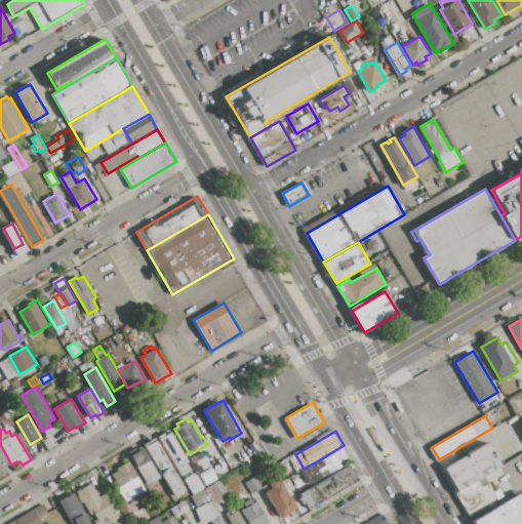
[(160,436),(165,433),(166,435),(171,432),(193,469),(183,475),(160,436)]
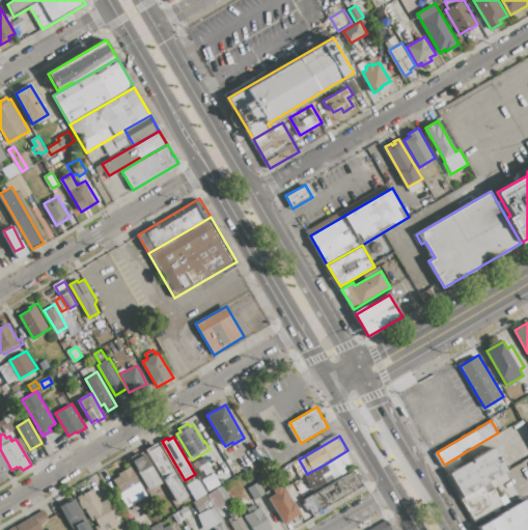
[(149,452),(160,446),(188,496),(178,501),(149,452)]
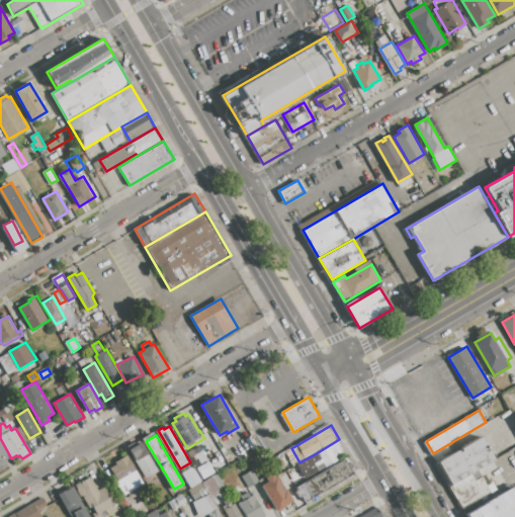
[(438,462),(483,436),(496,458),(471,472),(477,480),(483,477),(492,491),(464,507),(438,462)]
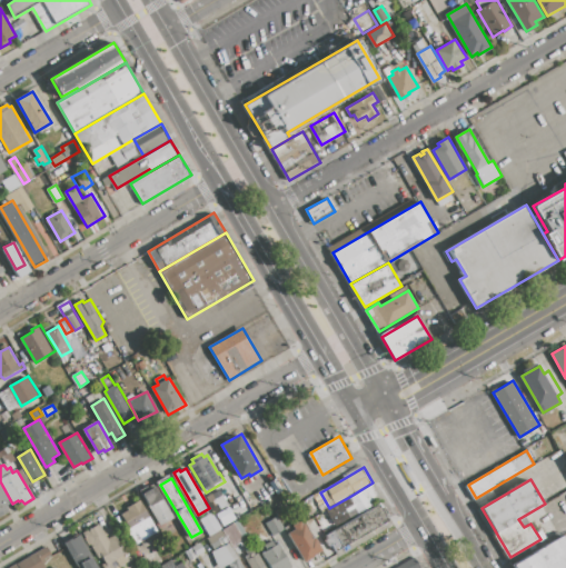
[(0,481),(12,504),(8,506),(11,510),(0,516),(0,481)]
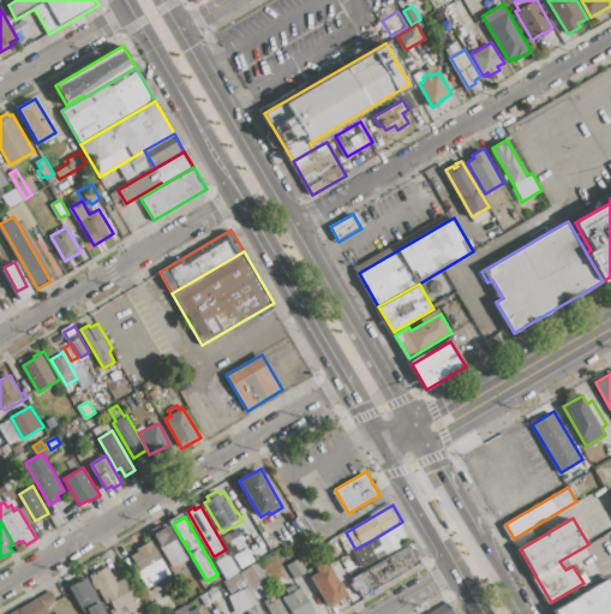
[(377,537),(402,522),(413,540),(387,554),(384,550),(375,555),(370,547),(379,542),(377,537)]
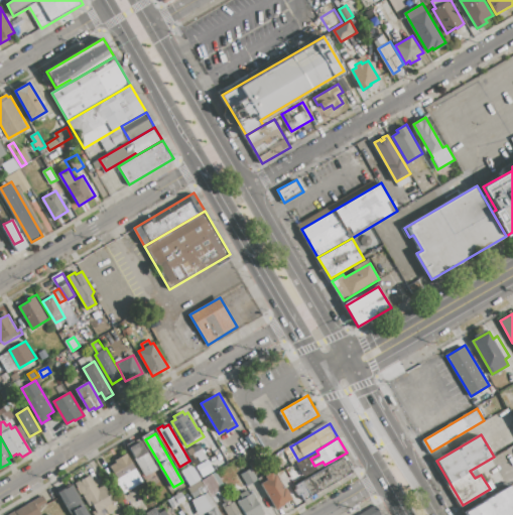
[(129,447),(142,439),(158,469),(146,477),(129,447)]
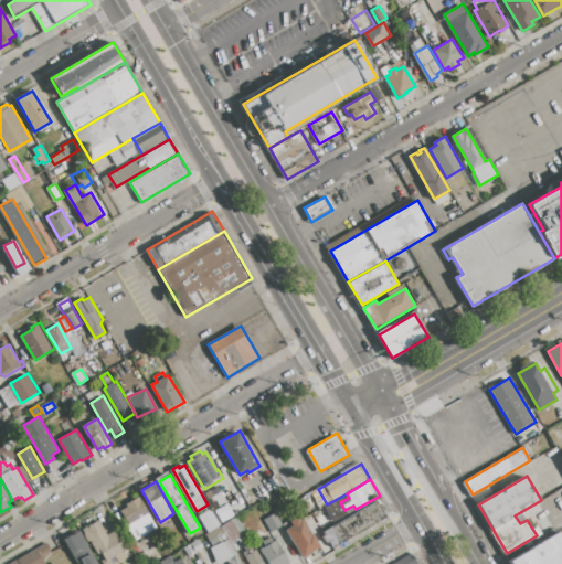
[(120,510),(128,506),(127,503),(140,497),(158,528),(150,532),(155,538),(145,543),(141,538),(138,540),(133,531),(131,532),(127,525),(129,524),(120,510)]
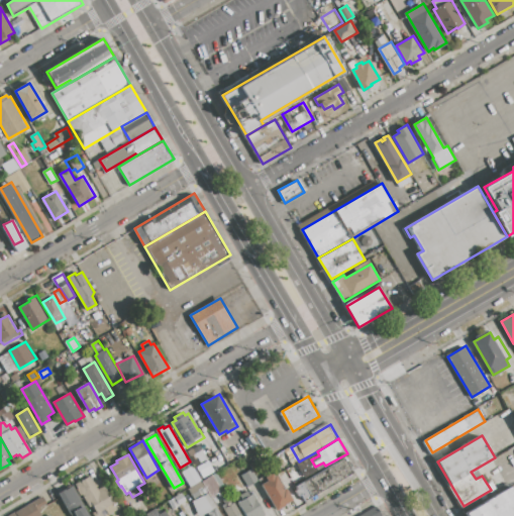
[(298,485),(346,457),(348,462),(351,460),(354,466),(351,468),(354,472),(306,500),(298,485)]
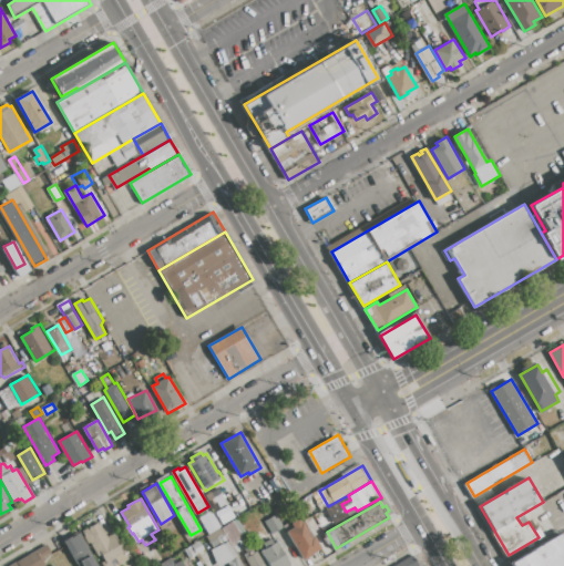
[(211,535),(202,520),(214,512),(223,527),(211,535)]
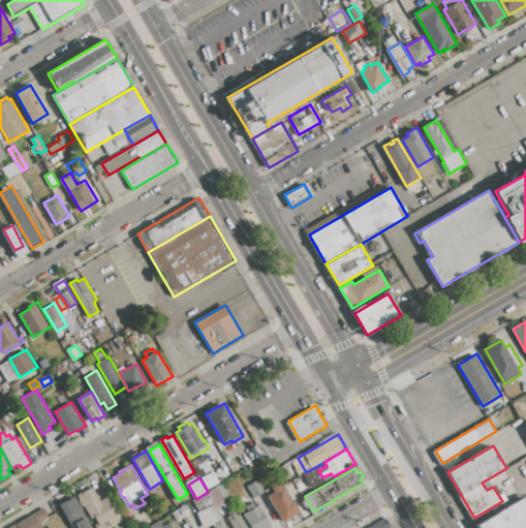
[(249,486),(259,480),(266,492),(256,497),(249,486)]
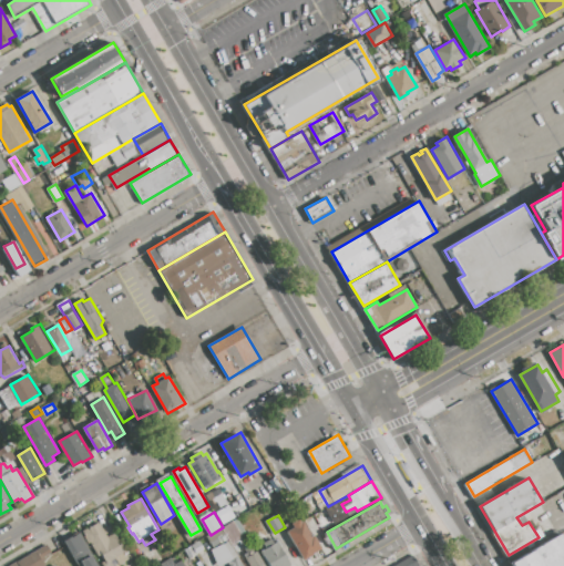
[(223,528),(234,544),(247,534),(236,518),(223,528)]
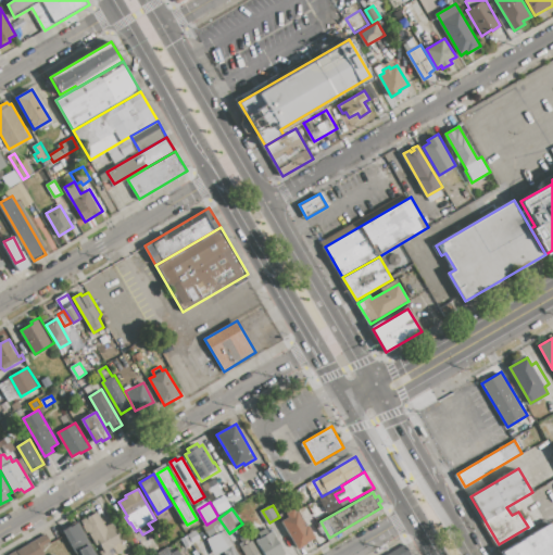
[(283,520),(289,517),(287,513),(294,508),(297,513),(299,511),(306,525),(309,524),(316,537),(308,542),(309,543),(299,549),(283,520)]
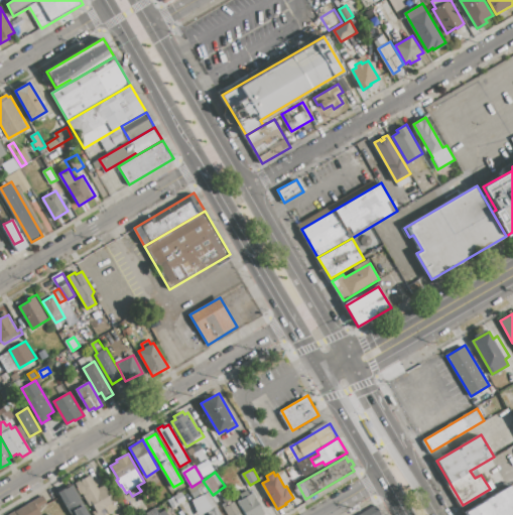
[(76,484),(92,475),(99,488),(106,484),(119,508),(107,514),(96,514),(99,513),(94,504),(91,506),(84,494),(82,495),(76,484)]
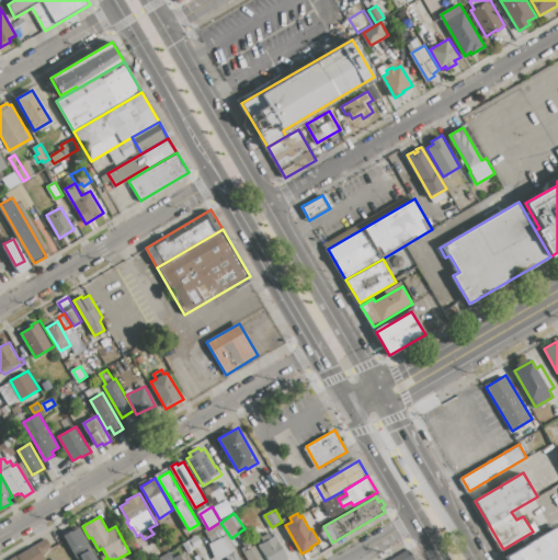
[(213,543),(206,530),(208,529),(220,522),(227,534),(213,543)]
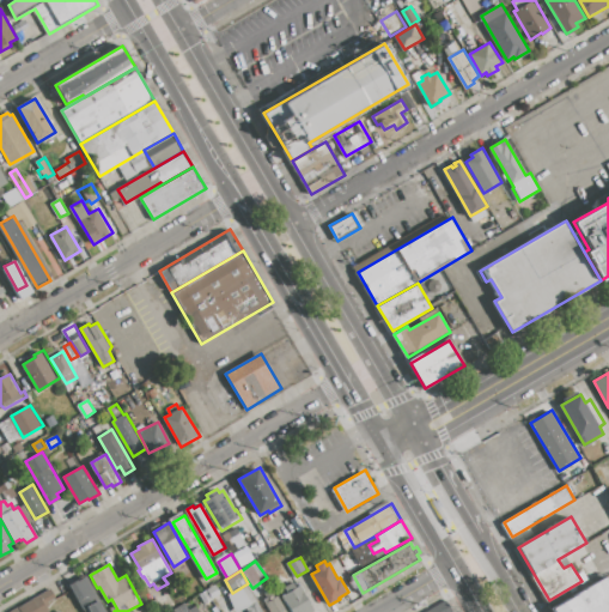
[(86,611),(69,585),(78,580),(79,581),(86,576),(102,603),(101,604),(105,611),(91,611),(90,610),(86,611)]
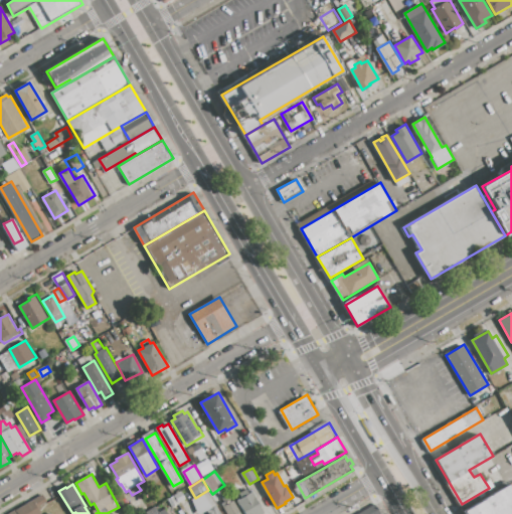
[(511,513),(465,513),(464,511),(509,484),(511,488),(511,513)]
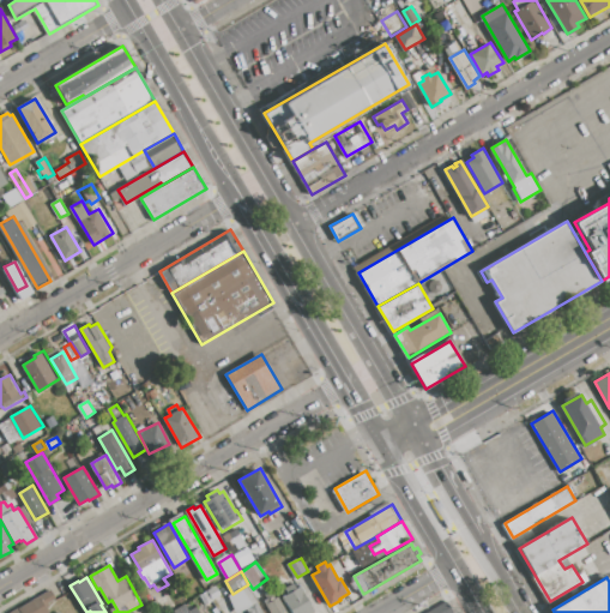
[(236,612),(230,595),(233,594),(248,584),(264,612),(248,612),(247,610),(240,612),(236,612)]
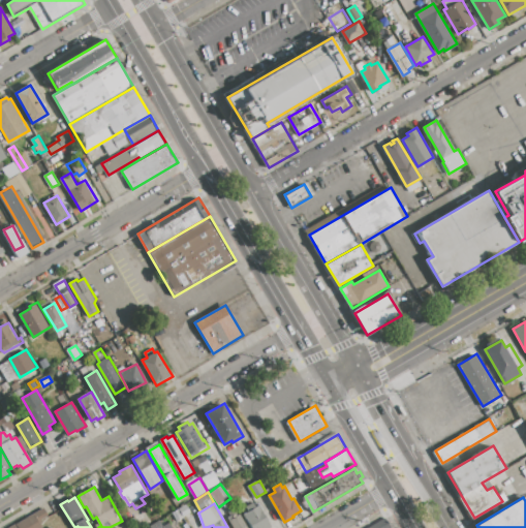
[(252,527),(244,514),(261,503),(274,525),(269,527),(252,527)]
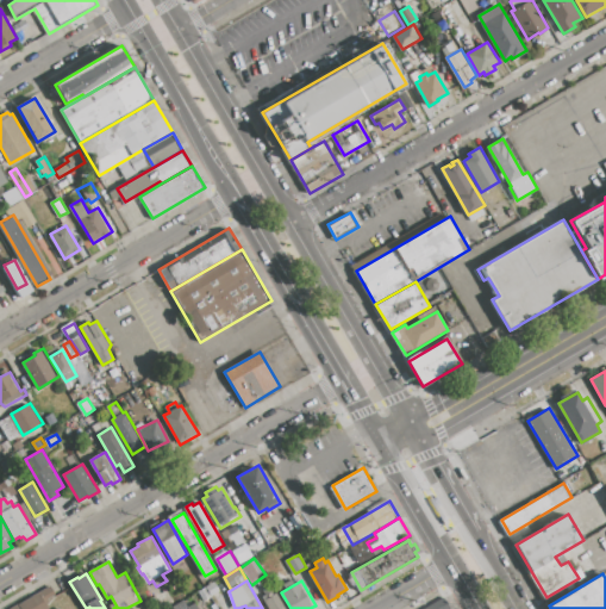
[(222,590),(213,596),(207,586),(217,582),(222,590)]
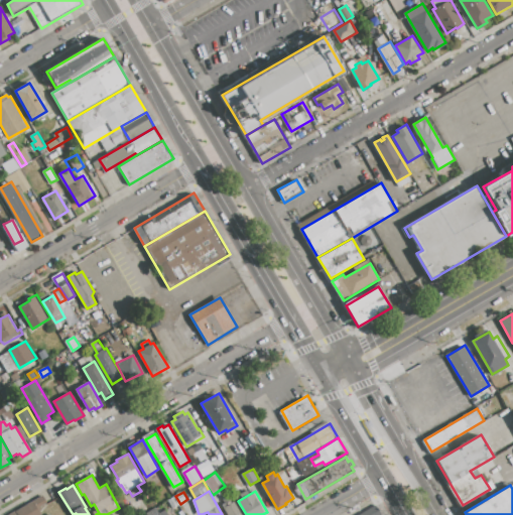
[(7,514),(43,495),(48,503),(39,509),(43,514),(7,514)]
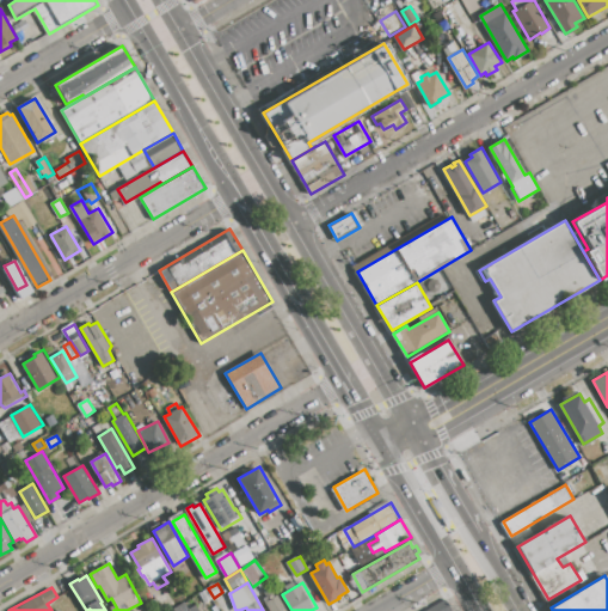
[(214,598),(207,602),(201,593),(208,588),(214,598)]
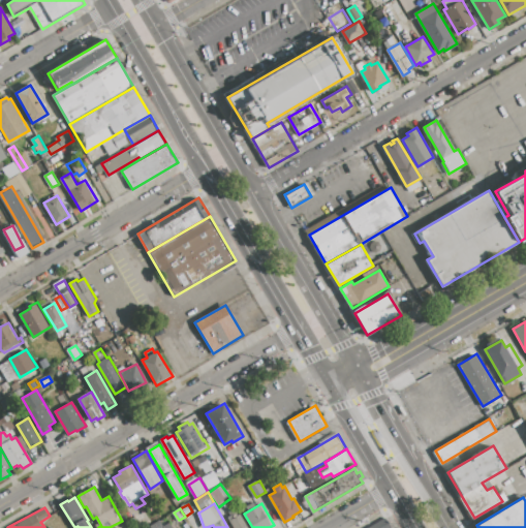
[(235,527),(229,519),(241,513),(249,527),(235,527)]
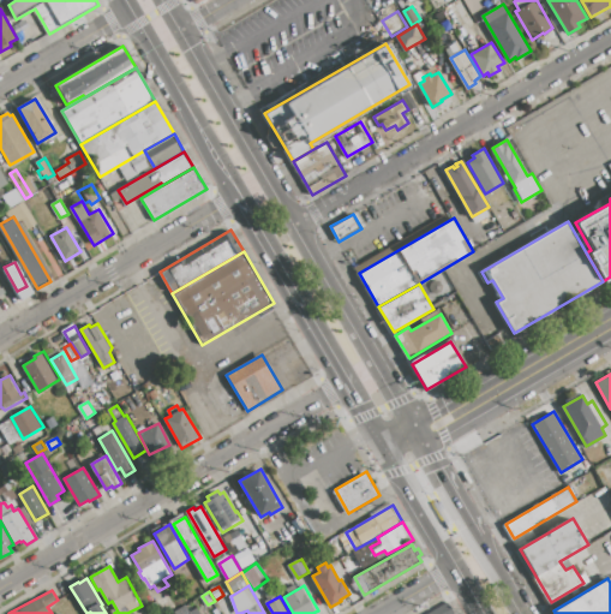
[(159,601),(166,613),(163,613),(156,613),(151,604),(159,601)]
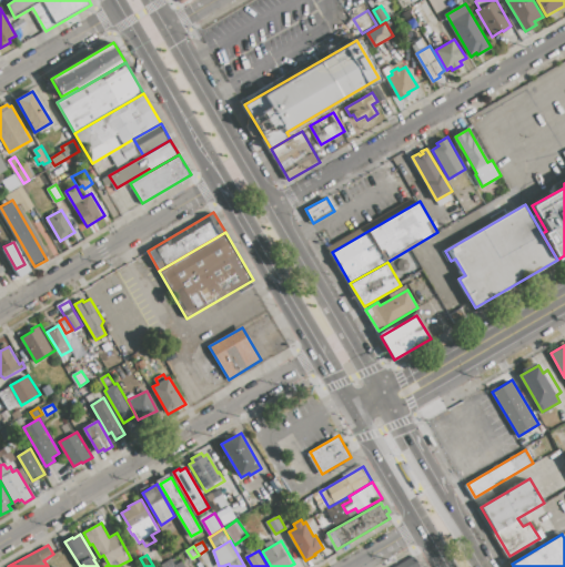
[(392,566),(413,555),(420,566),(392,566)]
